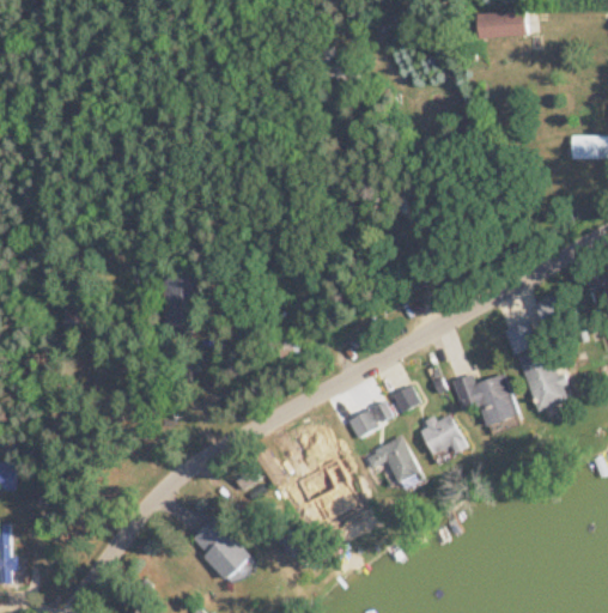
[(478,38),(526,36),(524,11),(476,13),(478,38)]
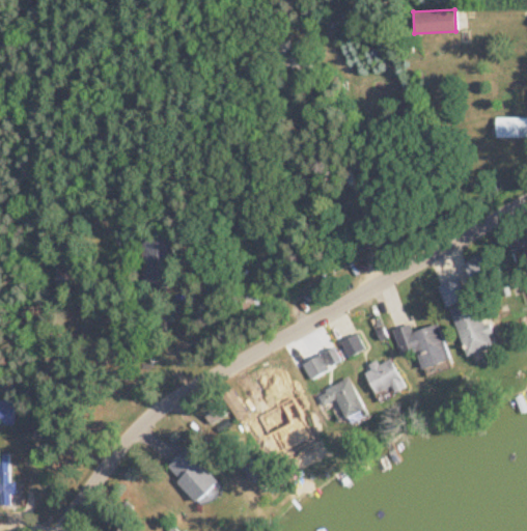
[(526,117),(494,118),(494,138),(526,137),(526,117)]
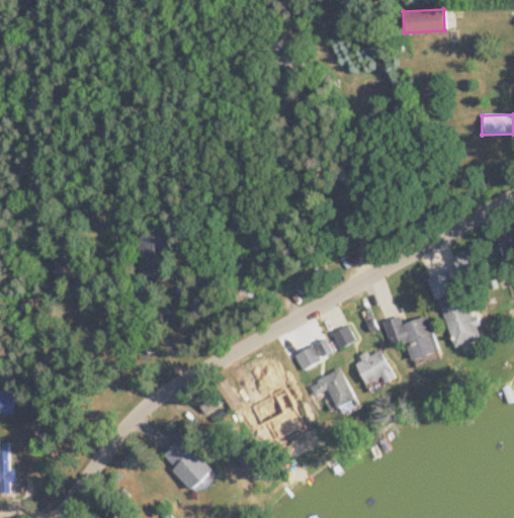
[(513,248),(513,224),(495,232),(499,244),(507,241),(510,250),(513,248)]
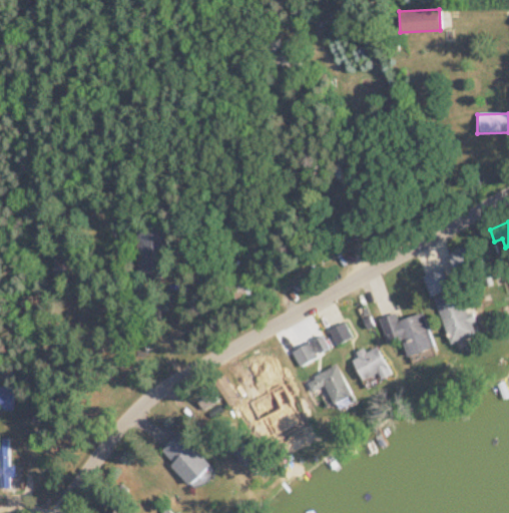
[(167,227),(137,227),(137,275),(167,275),(167,227)]
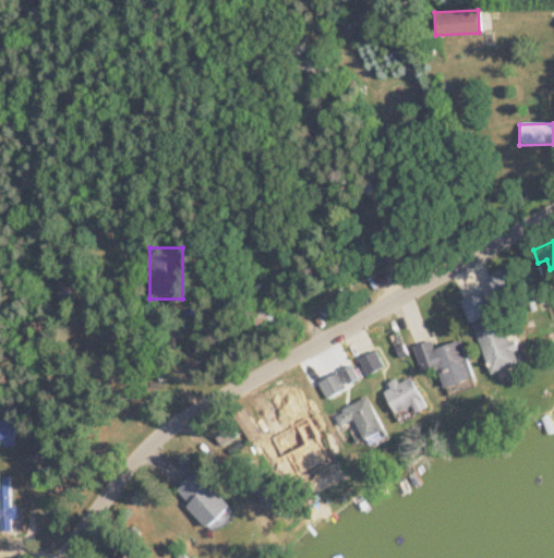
[(489,278),(498,302),(526,290),(515,266),(489,278)]
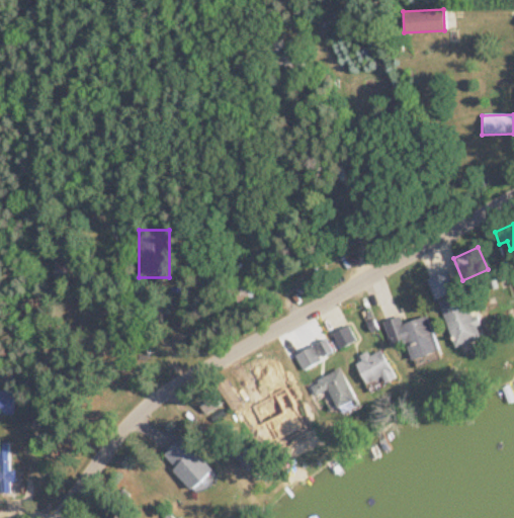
[(463,291),(453,294),(446,272),(428,278),(451,348),(479,339),(463,291)]
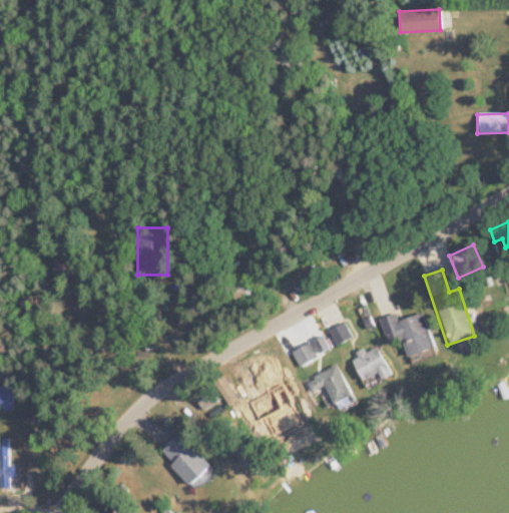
[(388,346),(402,341),(409,364),(435,356),(423,314),(398,322),(396,314),(380,319),(388,346)]
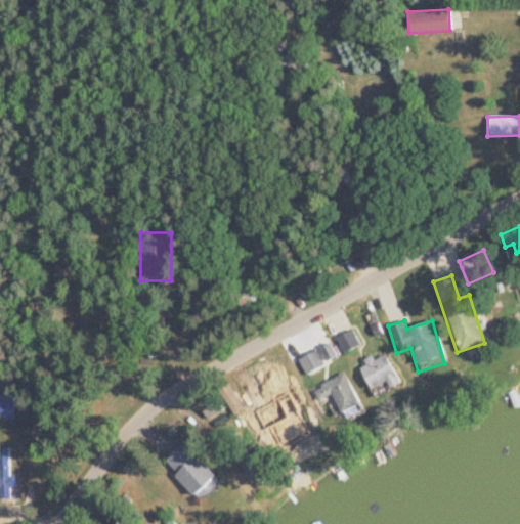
[(338,341),(344,351),(356,343),(350,334),(338,341)]
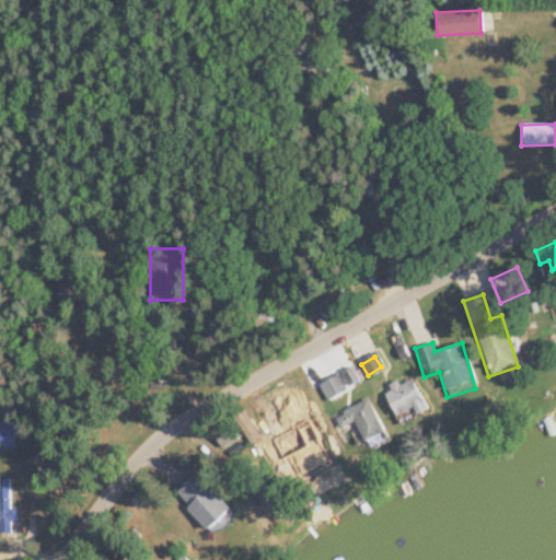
[(345,391),(337,375),(319,385),(326,400),(345,391)]
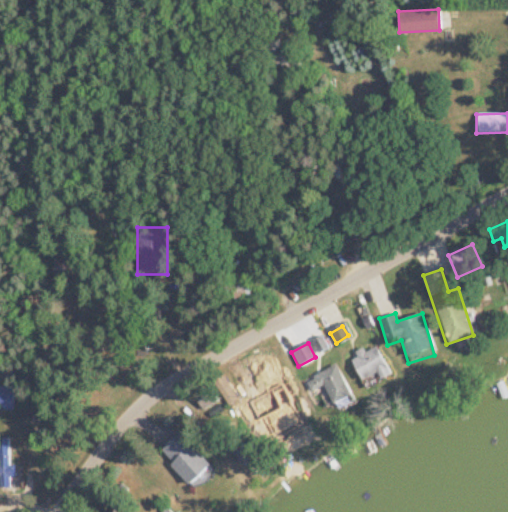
[(362,380),(376,373),(380,379),(389,375),(374,345),(350,357),(362,380)]
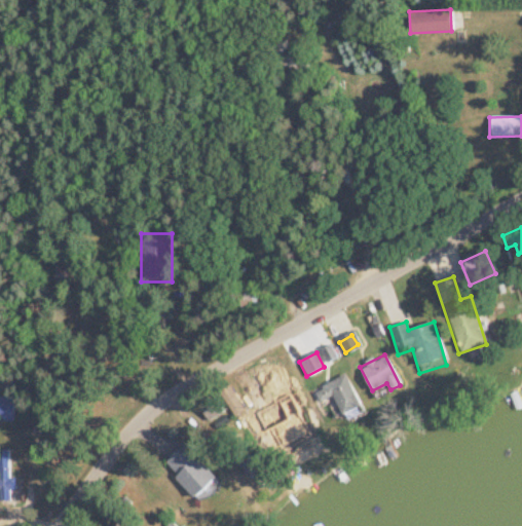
[(331,397),(341,418),(361,409),(344,375),(313,390),(320,402),(331,397)]
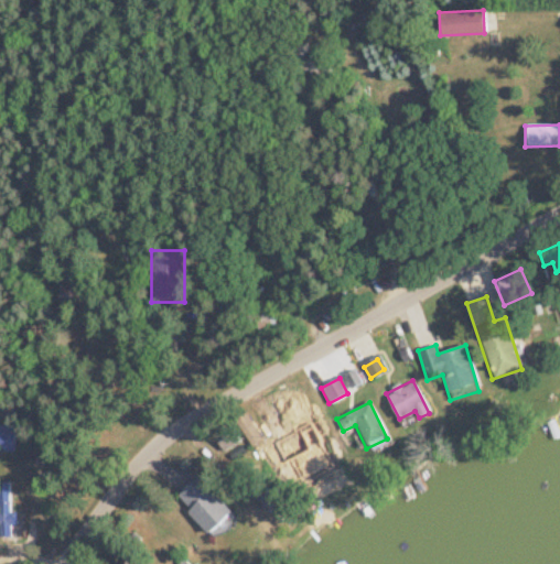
[(0,449),(12,451),(13,425),(0,424),(0,449)]
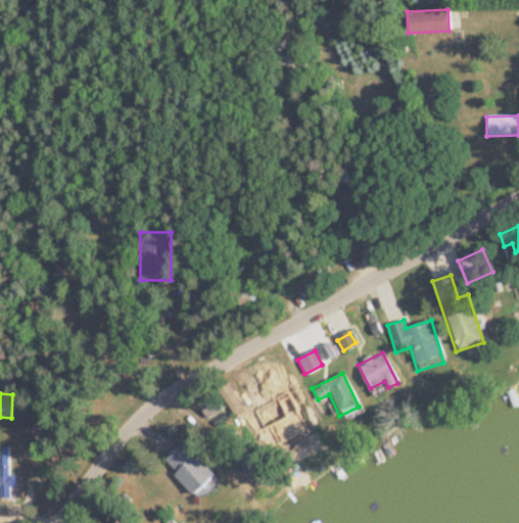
[(162,463),(195,494),(215,475),(183,442),(162,463)]
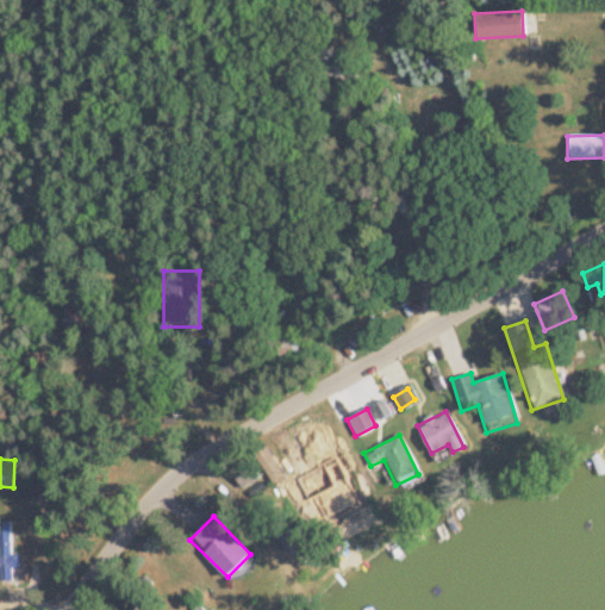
[(0,580),(14,580),(14,554),(10,554),(10,522),(0,522),(0,580)]
